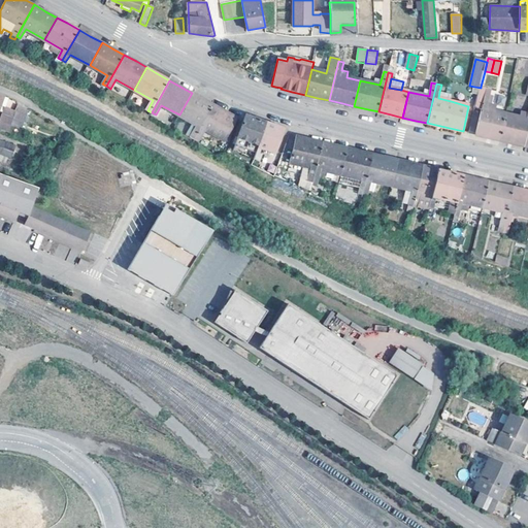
[(501,140),(506,114),(495,112),(496,105),(493,104),(494,98),(490,97),(492,89),(481,87),(481,88),(475,108),(482,109),(475,134),(489,137),(501,140)]
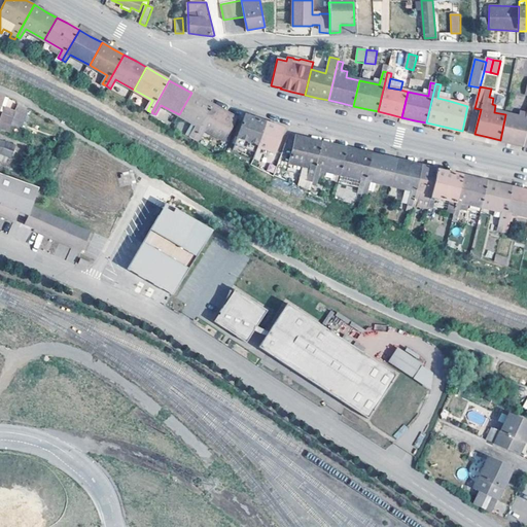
[(451,95),(438,92),(437,98),(450,101),(451,95)]
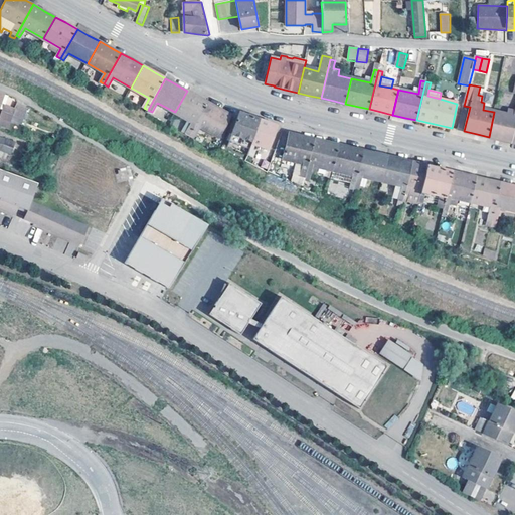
[(190,136),(209,103),(197,96),(187,91),(175,112),(192,122),(186,133),(190,136)]
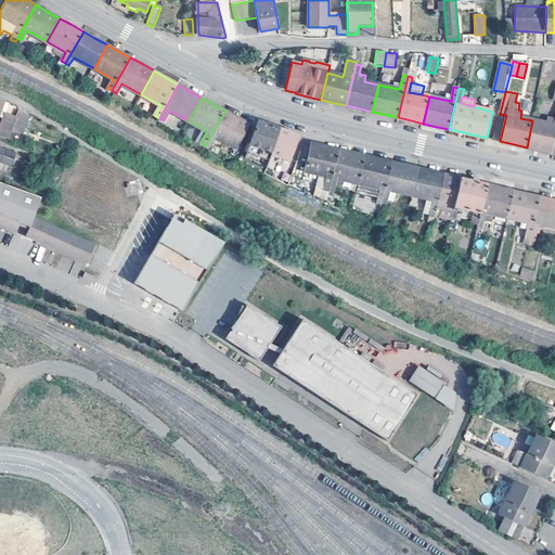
[(25,127),(28,117),(16,111),(15,116),(7,113),(4,119),(14,124),(25,127)]
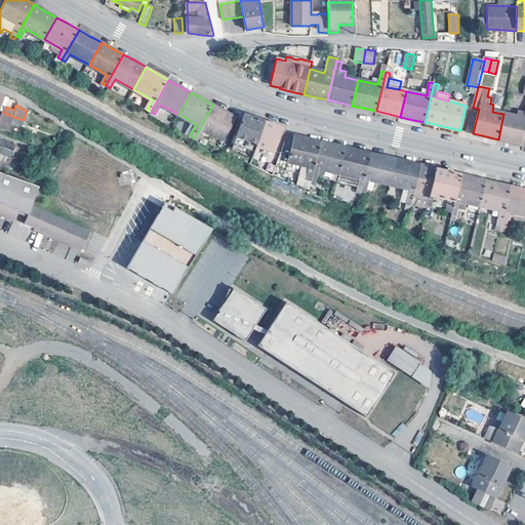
[(223,110),(213,105),(194,138),(198,140),(204,129),(223,139),(236,117),(223,110)]
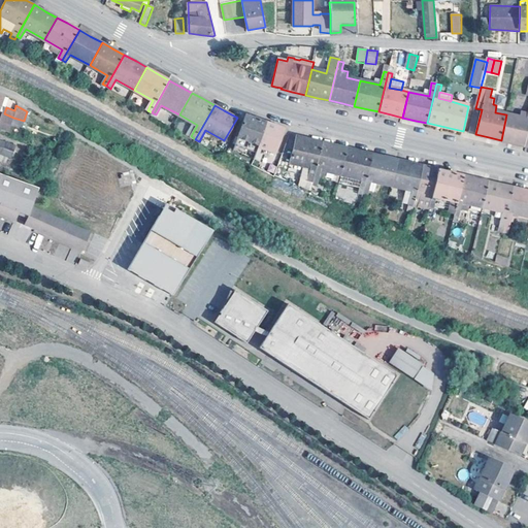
[(527,110),(526,119),(506,114),(501,140),(515,143),(525,145),(527,133),(527,110)]
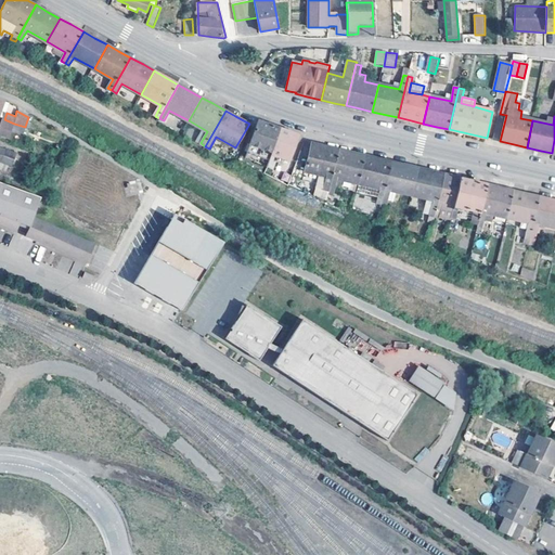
[(3,121),(0,128),(11,132),(22,136),(25,127),(14,124),(13,125),(3,121)]
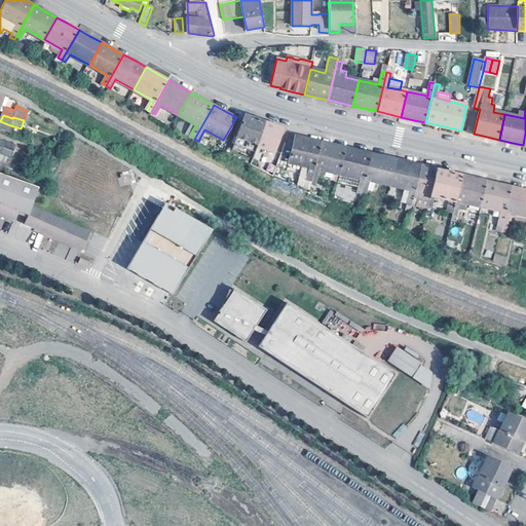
[(254,158),(266,122),(256,119),(245,115),(232,148),(254,158)]
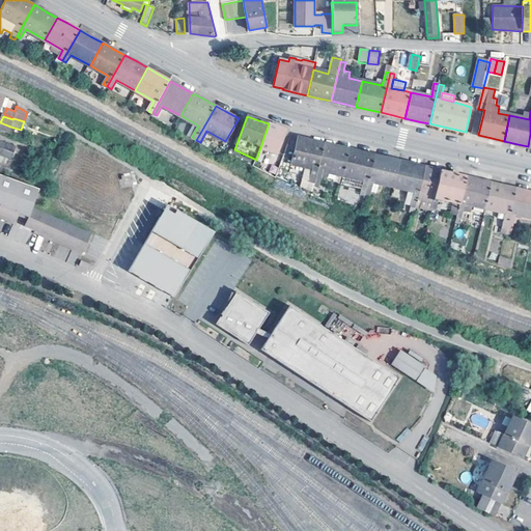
[(0,129),(8,132),(10,127),(0,122),(0,129)]
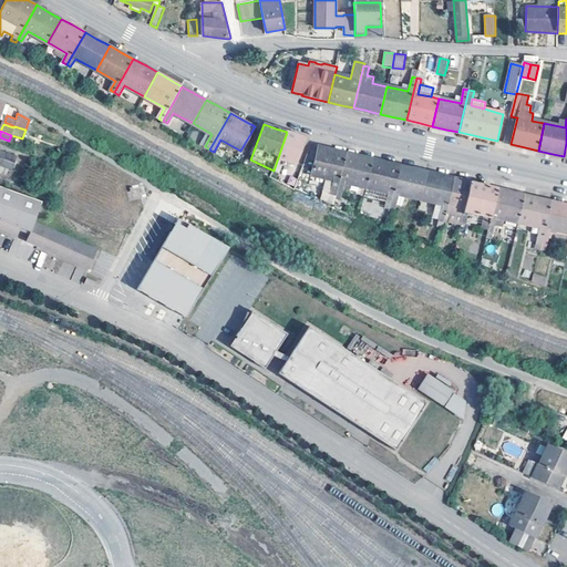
[(295,134),(287,132),(274,171),(280,174),(284,167),(287,166),(289,162),(296,164),(306,138),(295,134)]
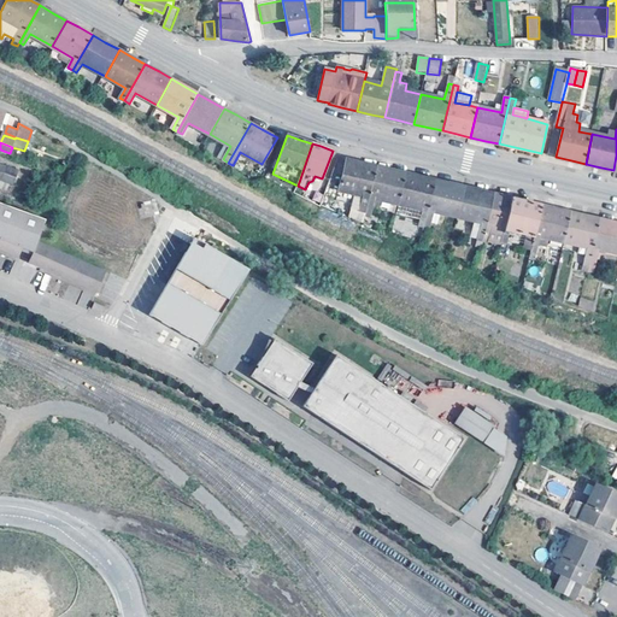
[(366,213),(377,168),(360,164),(347,160),(341,191),(365,197),(360,212),(366,213)]
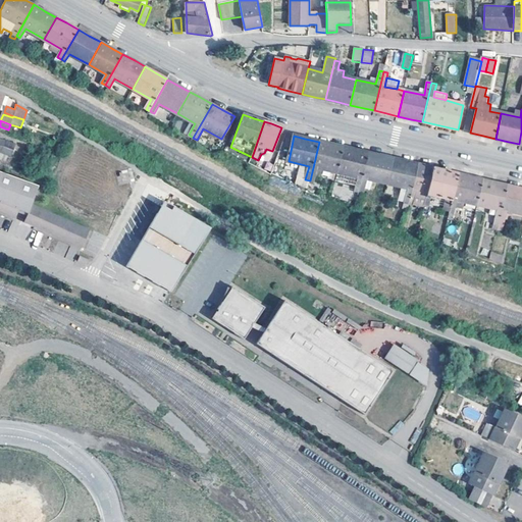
[(9,156),(13,144),(0,138),(0,152),(6,155),(9,156)]
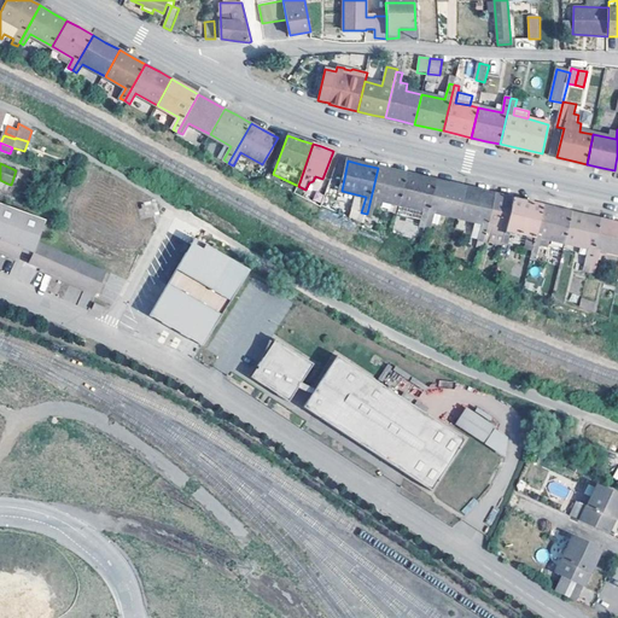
[(258,170),(250,164),(245,173),(254,178),(258,170)]
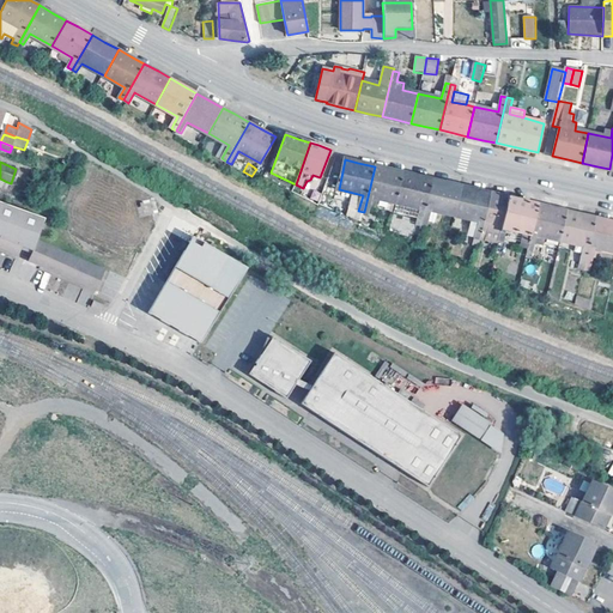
[(396,202),(404,174),(389,170),(375,167),(364,212),(370,213),(372,196),(396,202)]
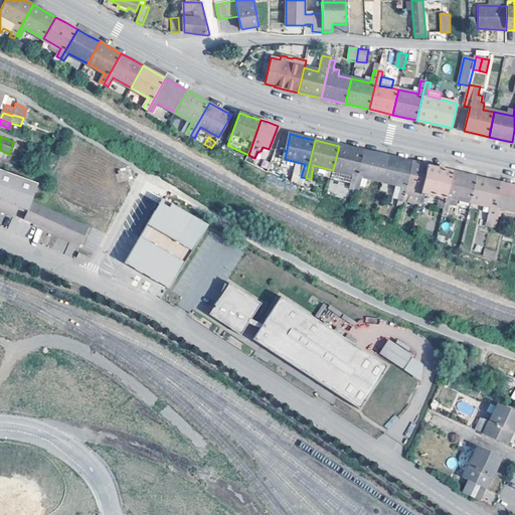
[(13,142),(9,154),(18,157),(22,145),(13,142)]
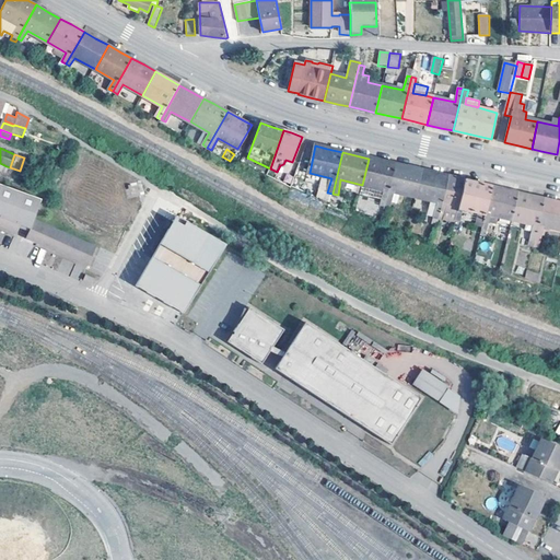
[(386,206),(395,164),(382,161),(369,159),(362,185),(384,190),(382,205),(386,206)]
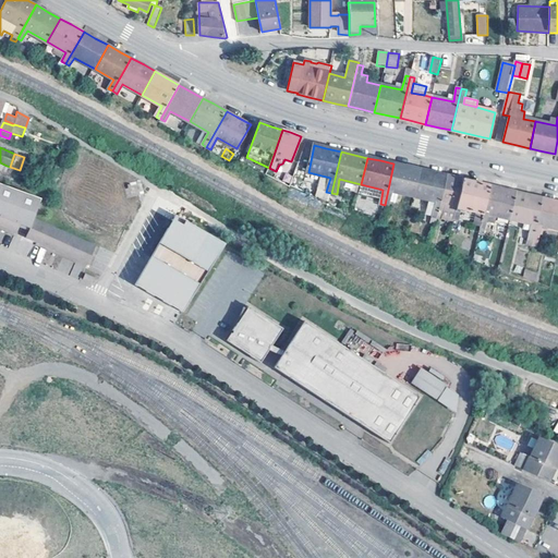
[(414,197),(421,170),(405,167),(393,164),(385,205),(389,206),(392,192),(414,197)]
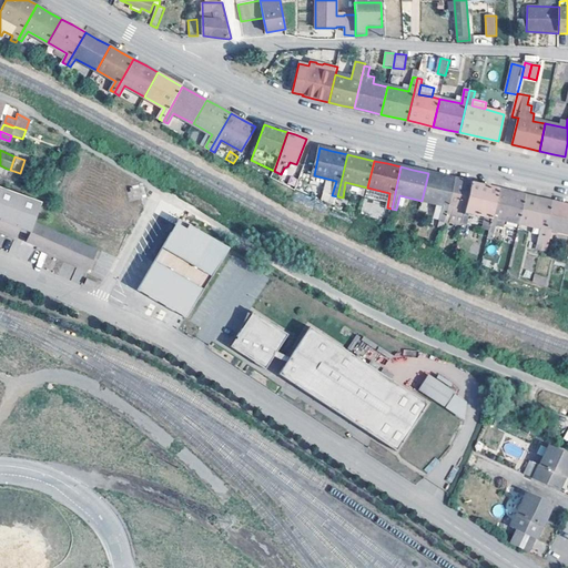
[(445,221),(455,180),(443,176),(428,173),(422,201),(444,205),(439,220),(445,221)]
